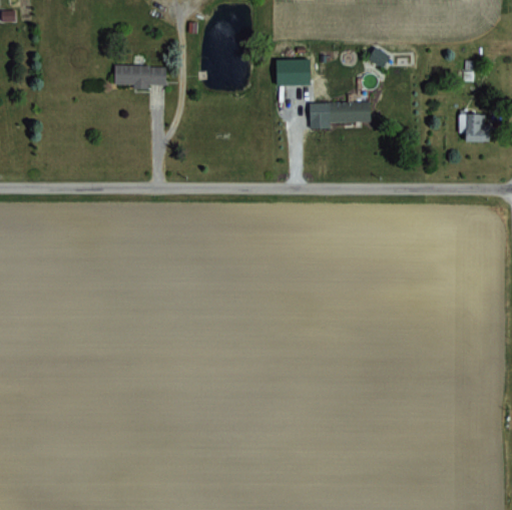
[(390,54),(373,47),(368,60),(384,67),(390,54)]
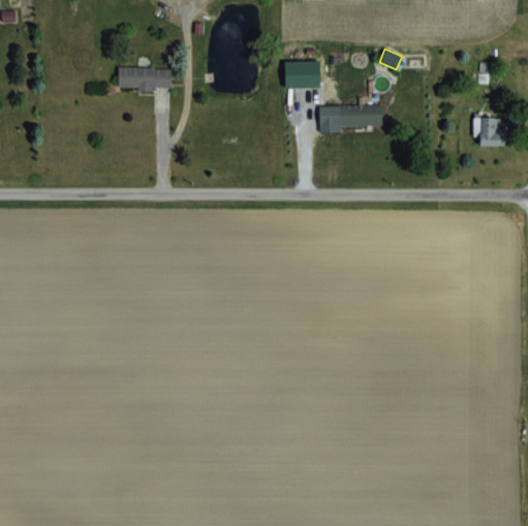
[(320,60),(285,61),(285,88),(321,87),(320,60)]
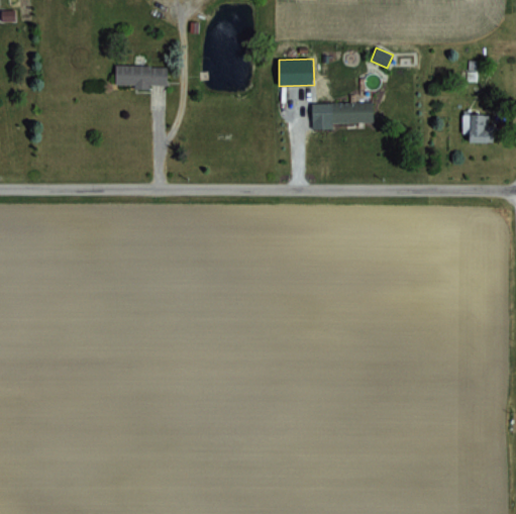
[(115,85),(133,85),(133,87),(167,87),(168,67),(115,66),(115,85)]
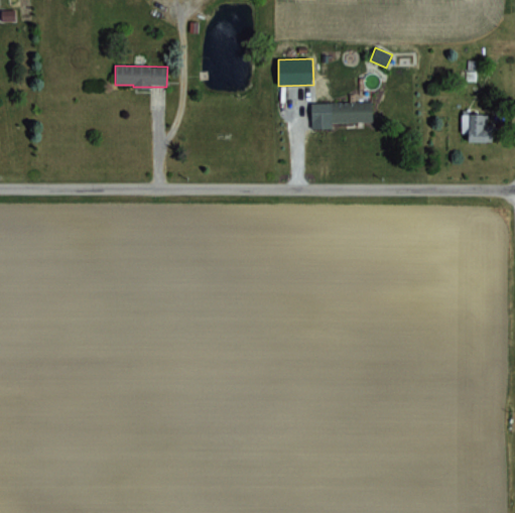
[(332,123),(373,122),(372,102),(309,104),(310,129),(332,128),(332,123)]
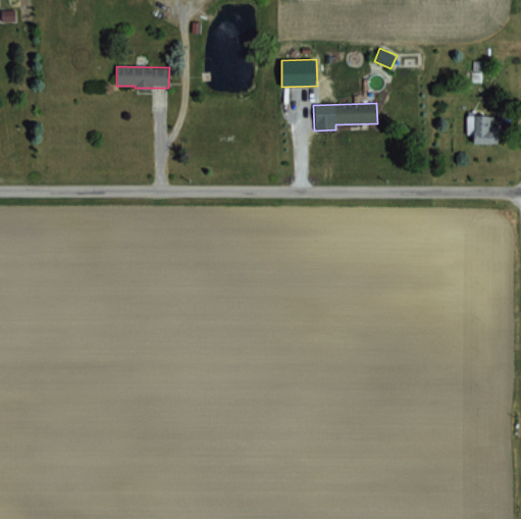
[(495,116),(467,115),(467,138),(493,139),(495,116)]
